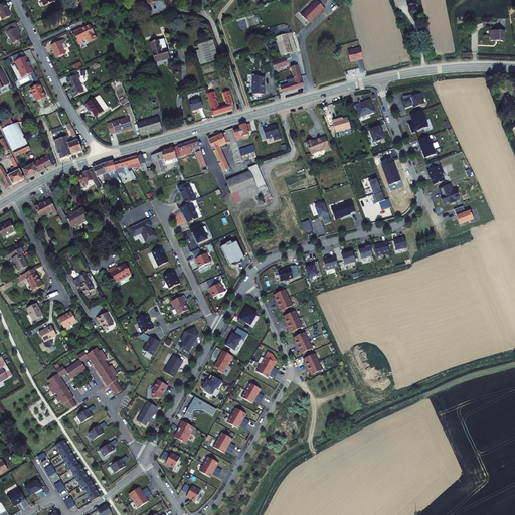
[(314,0),(303,14),(311,21),(316,15),(317,15),(325,5),(322,2),(323,0),(314,0)]
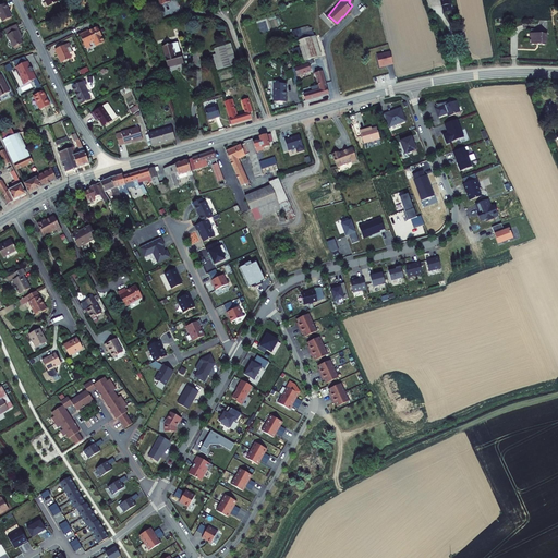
[(14,34),(15,34),(11,24),(0,29),(9,47),(19,43),(16,39),(14,34)]
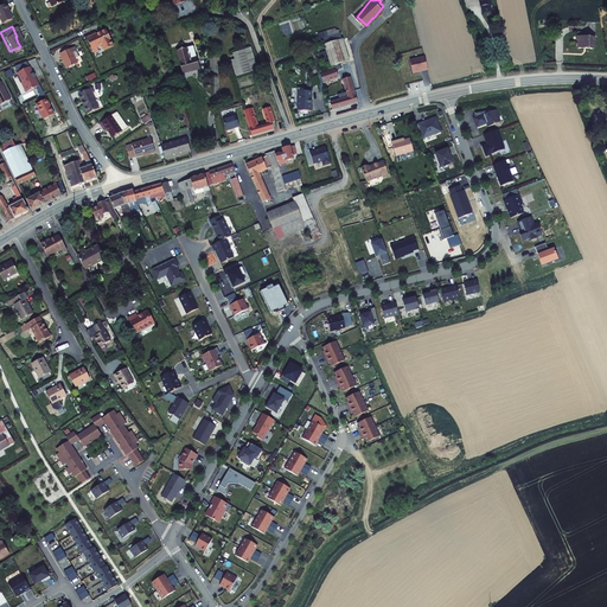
[(108,46),(106,42),(100,30),(85,37),(90,49),(95,46),(98,45),(101,49),(108,46)]
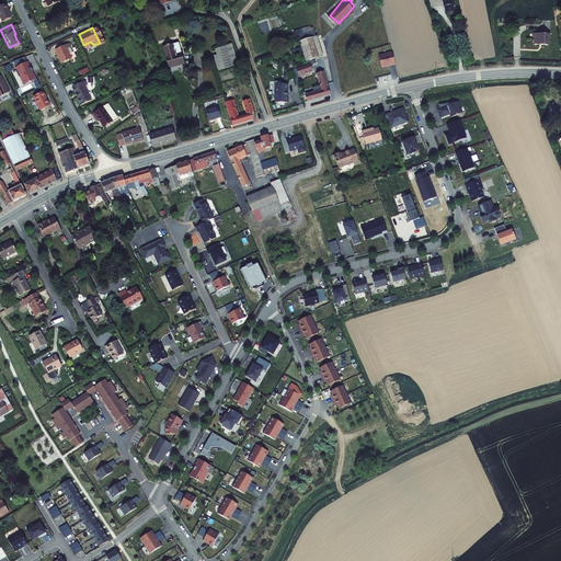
[(548,27),(533,27),(533,39),(549,38),(548,27)]
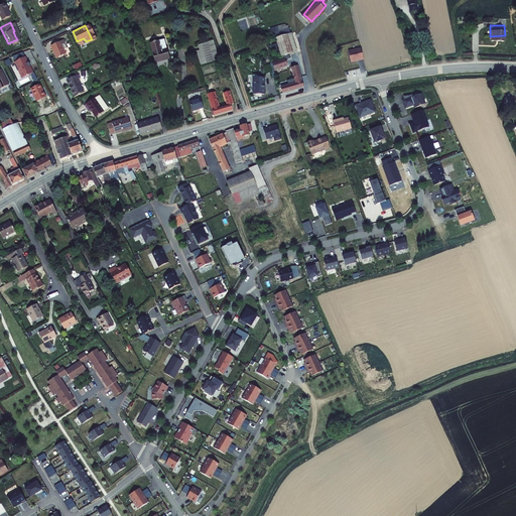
[(296,46),(290,28),(275,34),(281,51),(296,46)]
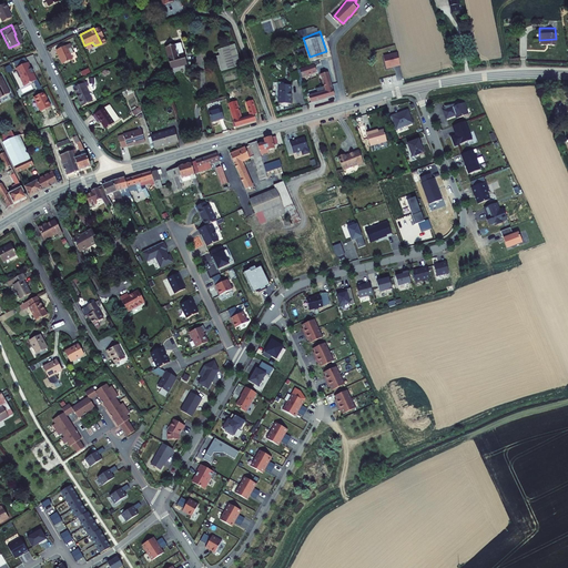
[(181,33),(165,39),(172,60),(188,54),(181,33)]
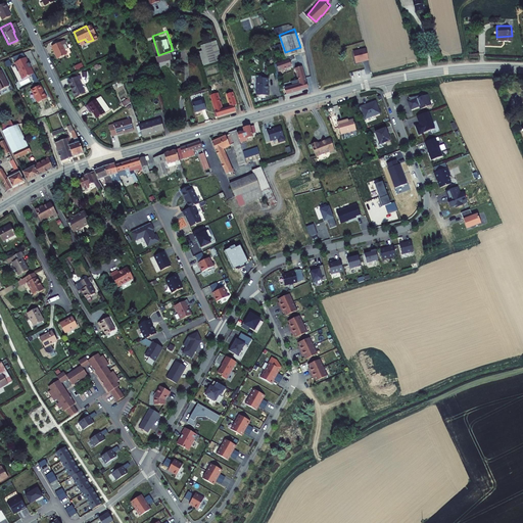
[(215,37),(196,43),(202,61),(221,56),(215,37)]
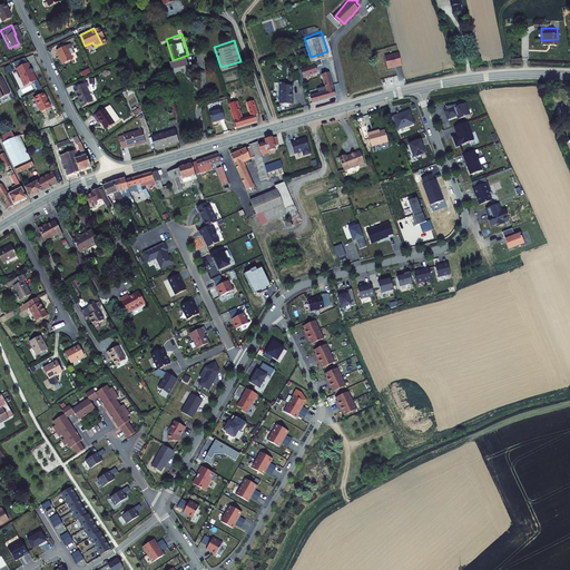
[(68,46),(55,52),(62,67),(76,60),(74,55),(69,57),(66,51),(70,49),(68,46)]
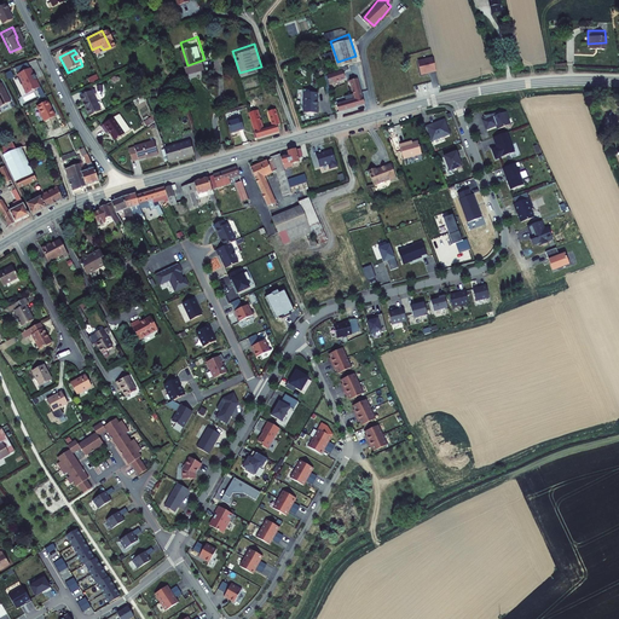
[(420,56),(424,69),(437,64),(433,52),(420,56)]
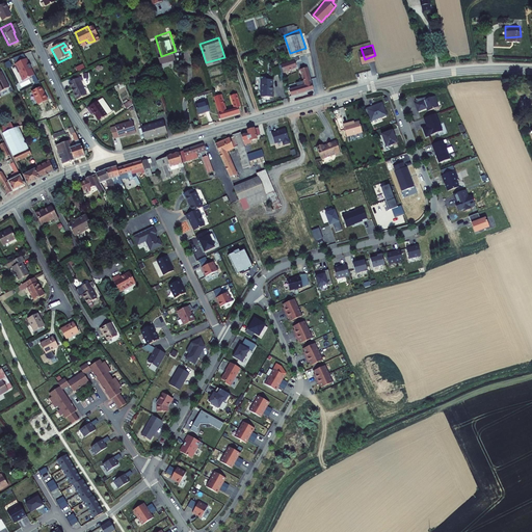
[(23,81),(35,74),(24,53),(4,63),(6,69),(15,65),(23,81)]
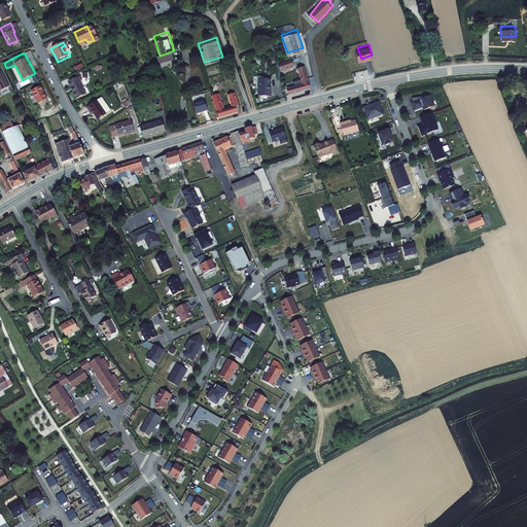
[(290,56),(278,60),(280,68),(293,63),(290,56)]
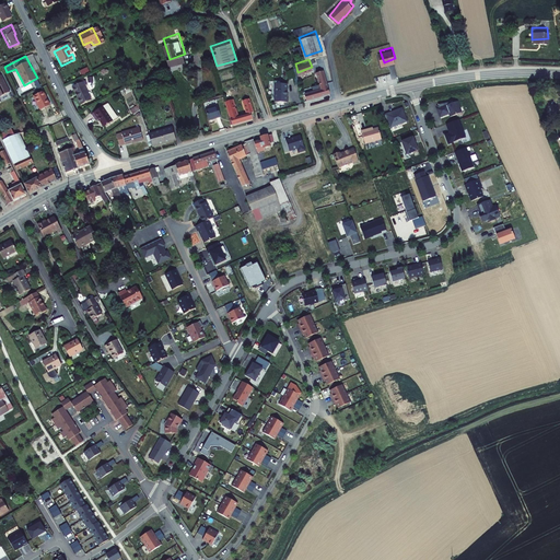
[(288,76),(296,72),(293,65),(286,67),(288,76)]
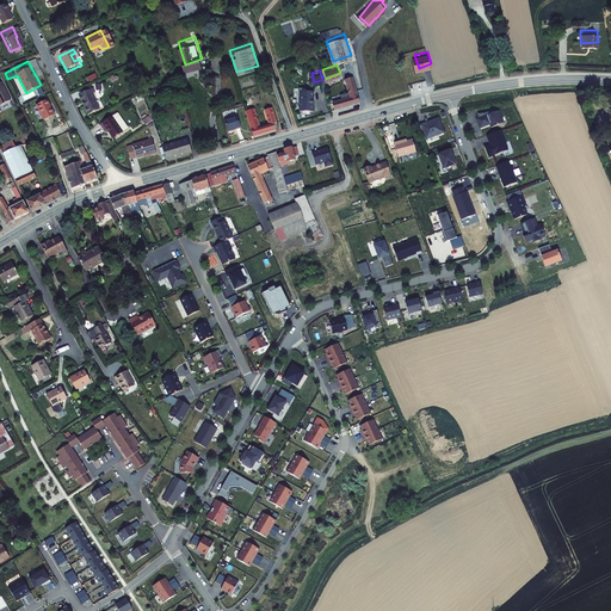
[(347,93),(333,98),(335,104),(360,97),(352,72),(345,74),(350,86),(345,87),(347,93)]
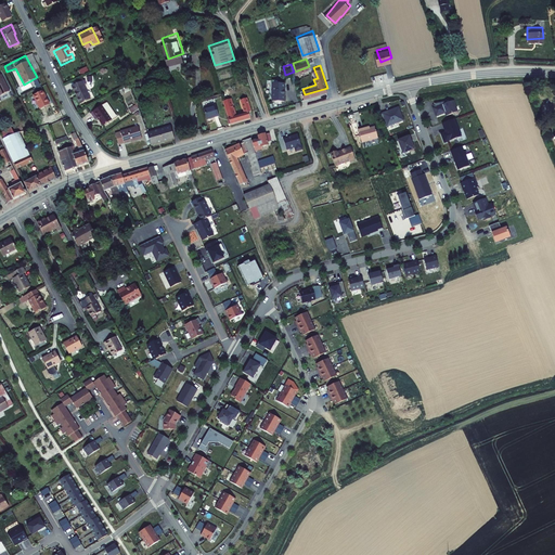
[(84,78),(71,86),(79,103),(90,98),(84,85),(86,84),(84,78)]
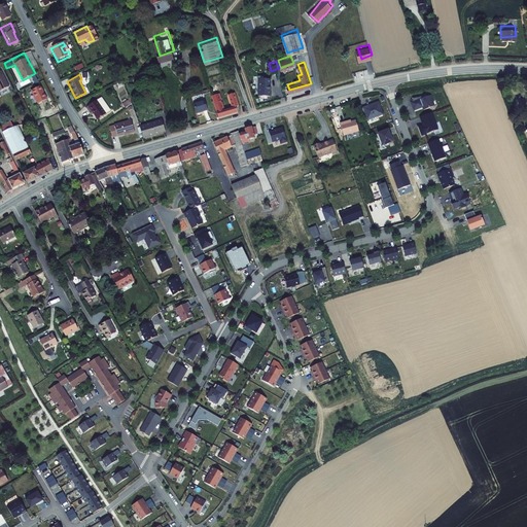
[(270,74),(257,74),(257,92),(269,92),(270,74)]
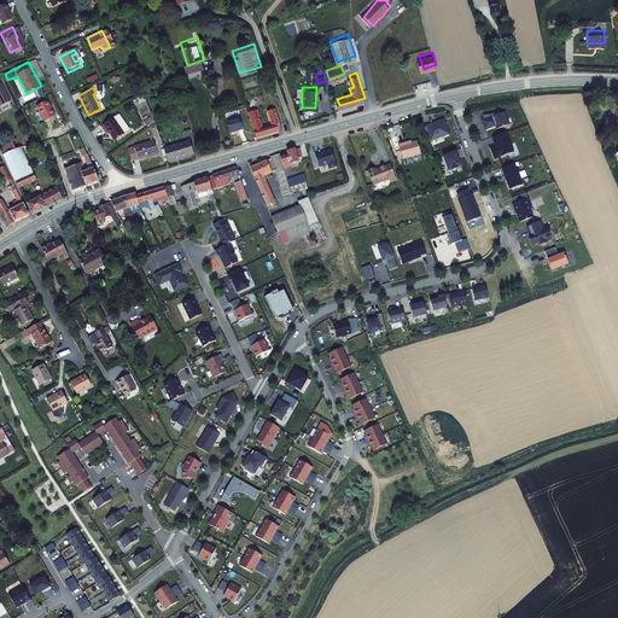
[(172,98),(150,105),(153,116),(176,109),(172,98)]
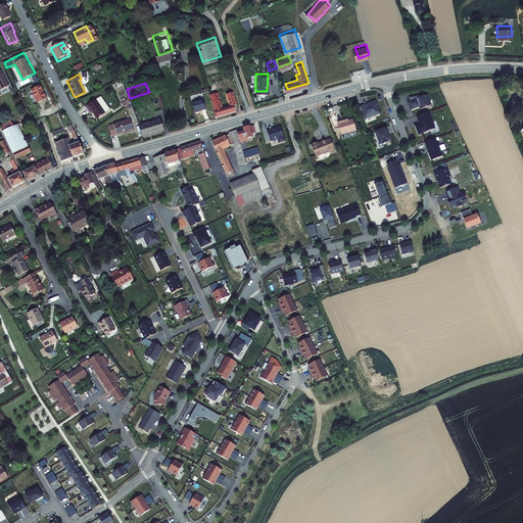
[(39,84),(30,88),(37,101),(45,96),(39,84)]
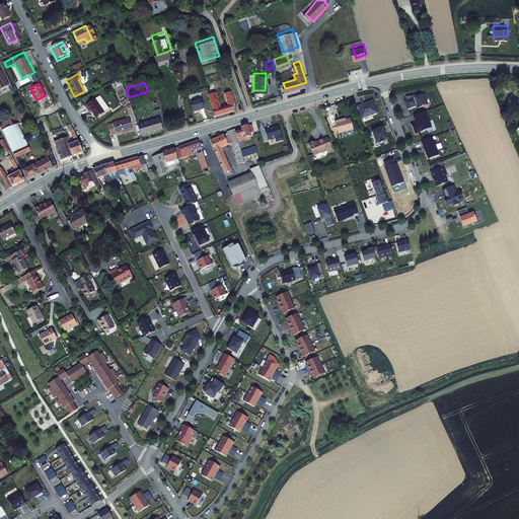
[(214,88),(208,90),(215,113),(234,106),(232,101),(234,101),(230,88),(223,90),(227,101),(219,104),(214,88)]
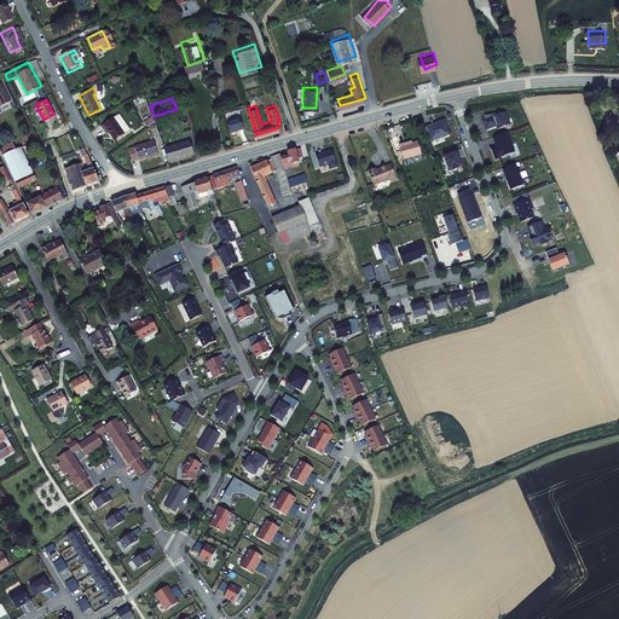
[(499,114),(485,116),(487,121),(485,121),(487,131),(498,126),(499,131),(512,126),(507,113),(499,115),(499,114)]
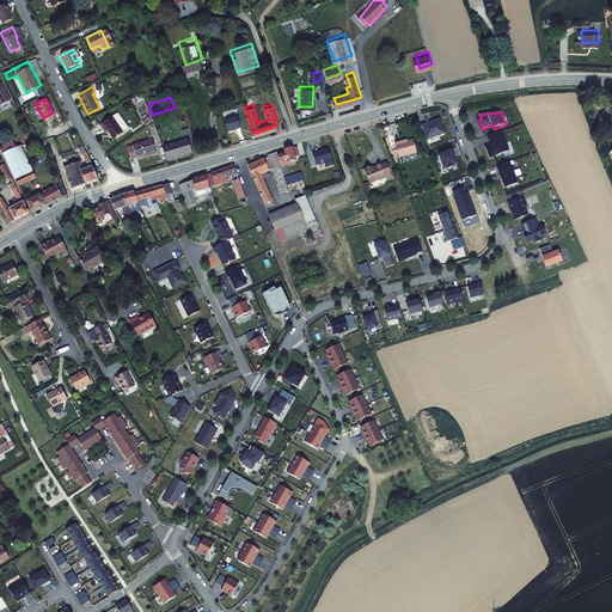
[(112,114),(99,123),(105,130),(108,128),(114,136),(123,129),(112,114)]
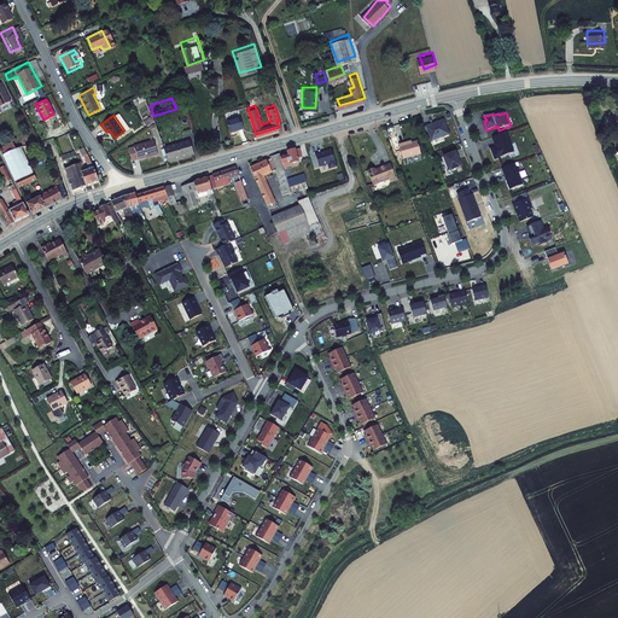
[(229,121),(228,118),(225,120),(229,130),(243,126),(239,117),(229,121)]
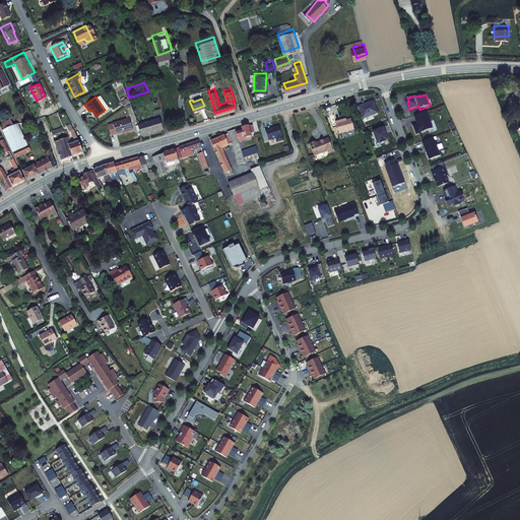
[(362,105),(358,107),(363,119),(378,113),(374,101),(365,104),(365,105),(363,106),(362,105)]
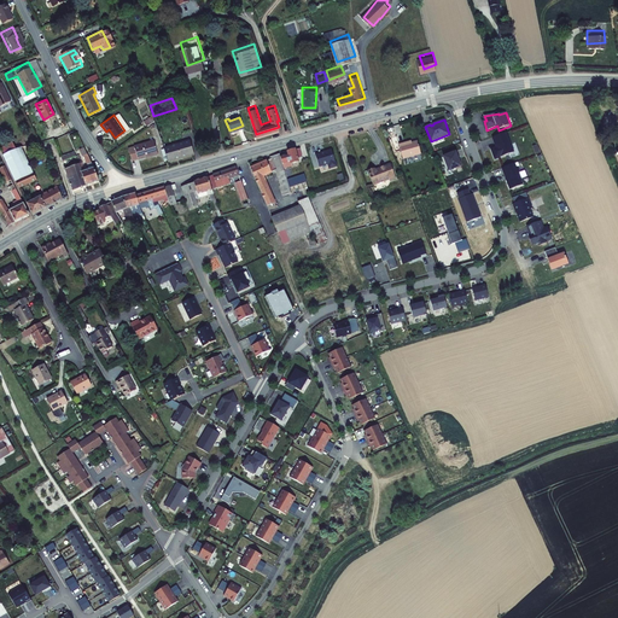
[(506,132),(497,135),(500,141),(501,141),(502,144),(496,147),(500,157),(514,152),(506,132)]
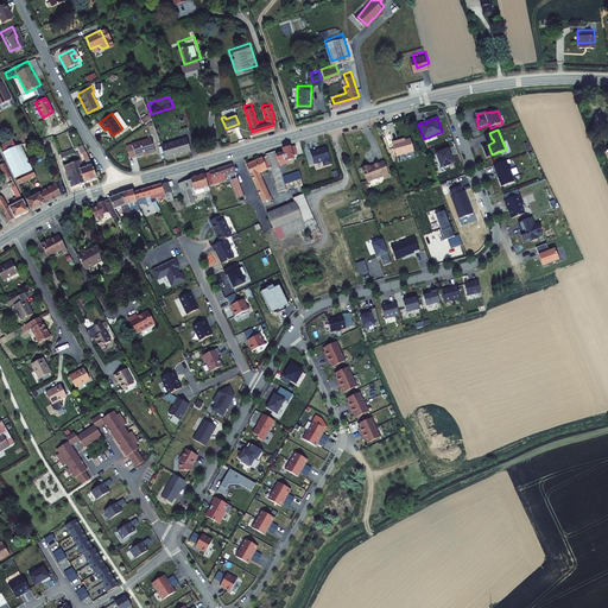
[(185,137),(162,145),(166,156),(189,149),(185,137)]
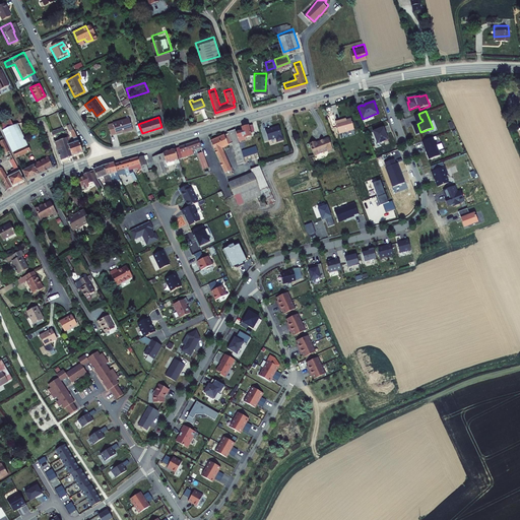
[(7,119),(0,123),(0,128),(1,130),(11,125),(7,119)]
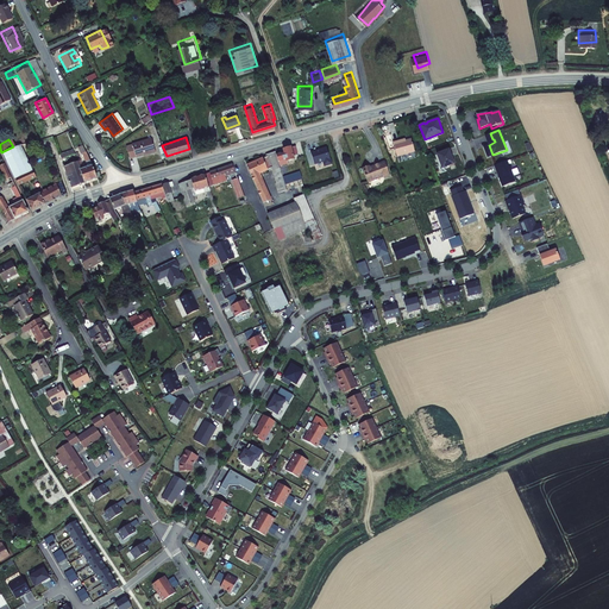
[(151,152),(151,155),(156,154),(156,151),(155,145),(152,139),(127,146),(131,158),(137,157),(144,155),(151,152)]
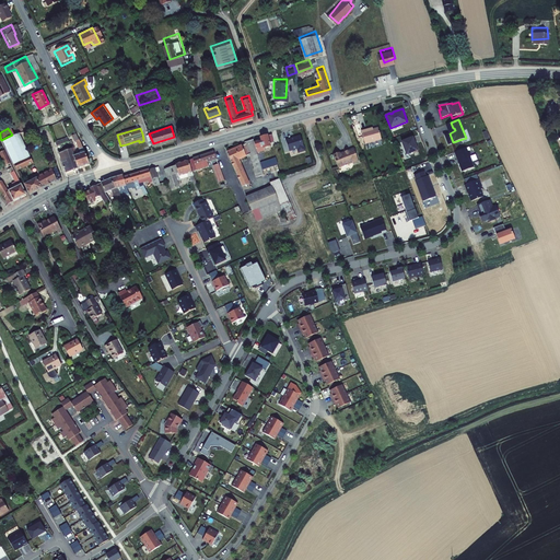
[(363,130),(366,143),(383,140),(380,128),(374,129),(369,130),(368,129),(363,130)]
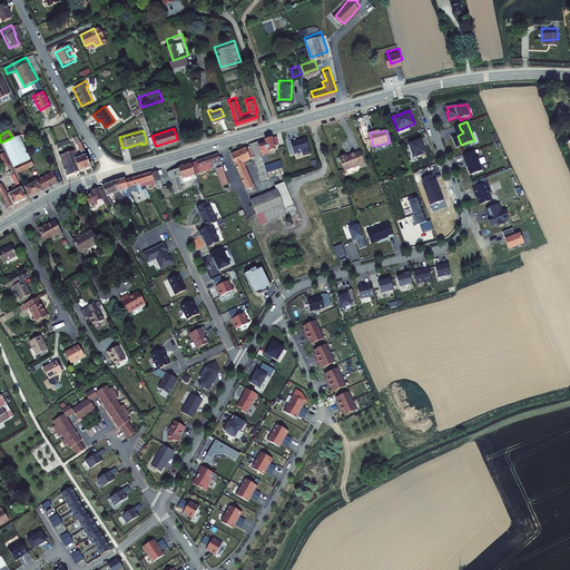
[(74,148),(70,149),(78,168),(90,165),(85,151),(75,133),(72,134),(82,153),(76,155),(74,148)]
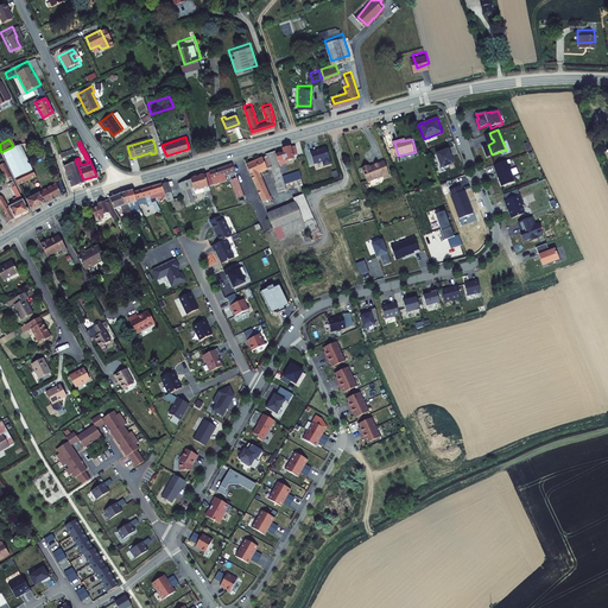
[(13,146),(1,152),(12,175),(30,166),(19,144),(13,146)]
